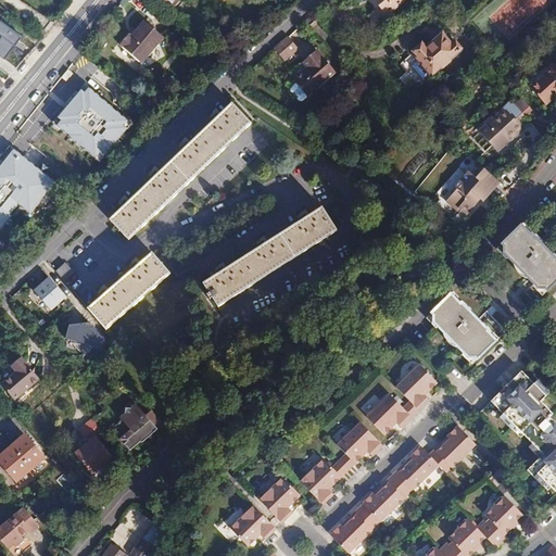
[(374,0),(387,15),(404,0),(374,0)]
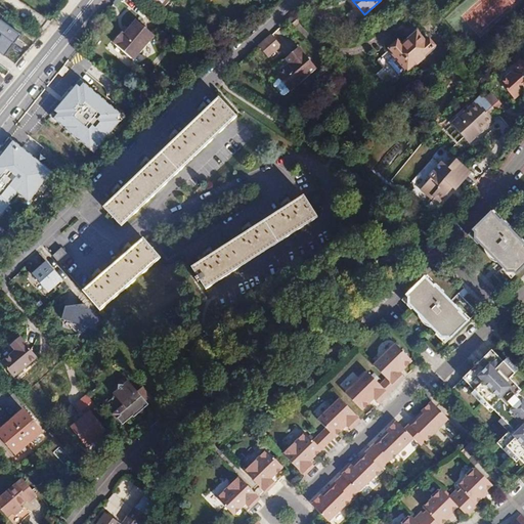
[(122,33),(115,42),(134,58),(155,35),(136,19),(124,35),(122,33)]
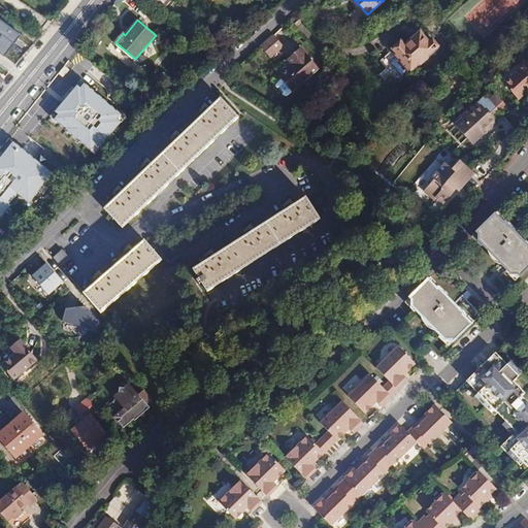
[(0,39),(0,51),(8,56),(23,34),(3,21),(0,25),(0,31),(3,34),(0,39)]
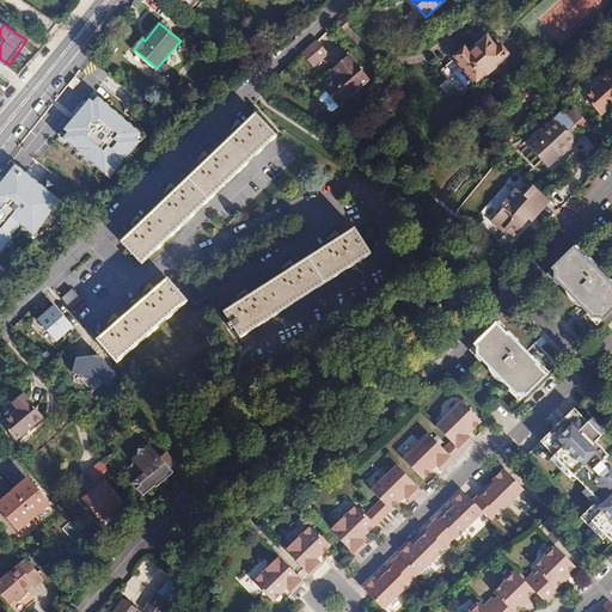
[(466,49),(453,61),(440,73),(460,96),(473,84),(483,74),(484,75),(493,69),(491,67),(505,55),(497,48),(494,50),(484,41),(470,53),(466,49)]
